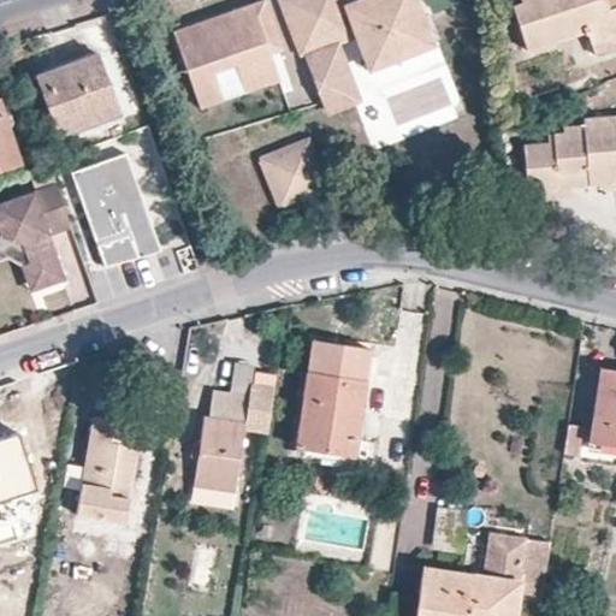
[(261,0),(259,0),(171,33),(191,86),(235,70),(243,92),(274,80),(271,70),(250,15),(261,0)]
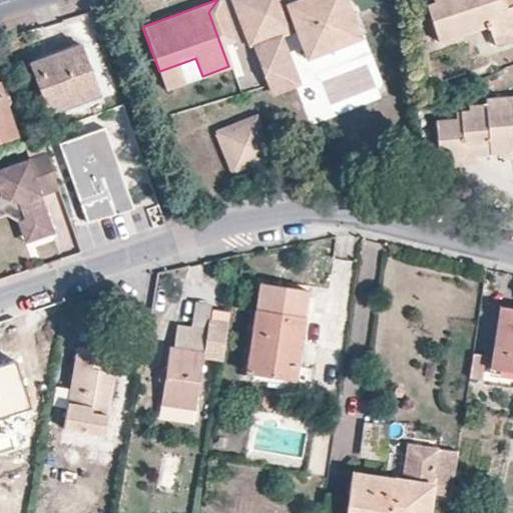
[(230,0),(248,42),(291,26),(283,2),(286,0),(230,0)]
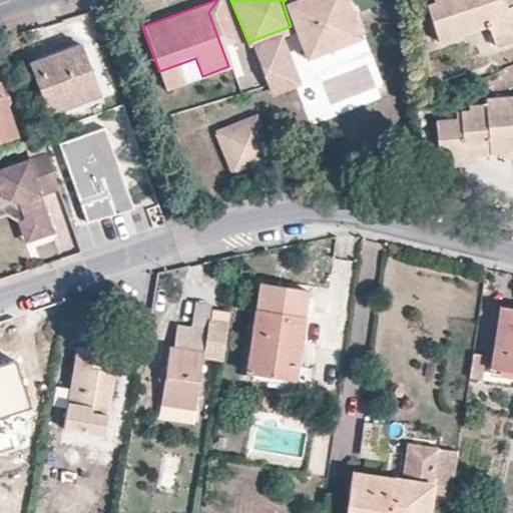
[(346,0),(298,0),(288,4),(307,57),(360,36),(346,0)]
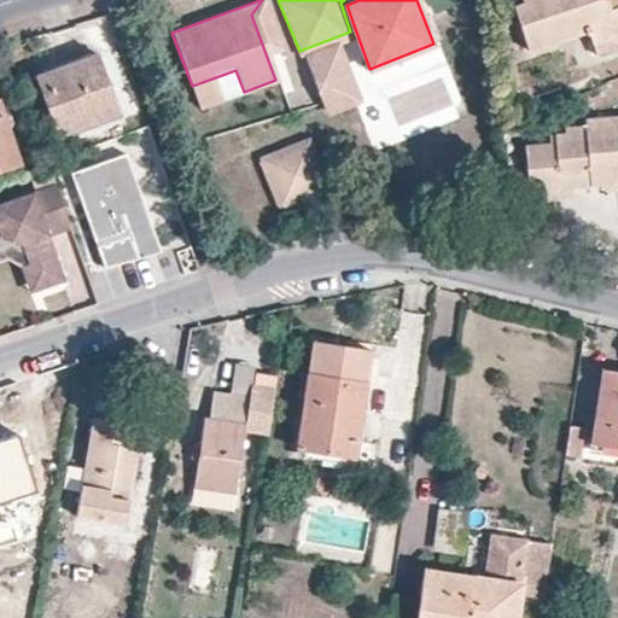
[(617,0),(523,0),(524,1),(512,4),(528,48),(586,29),(617,18),(617,0)]
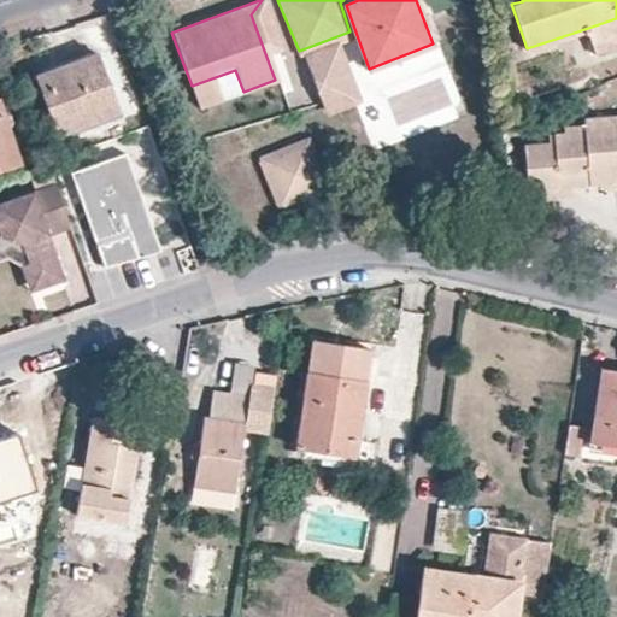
[(616,18),(585,29),(594,57),(616,47),(616,18)]
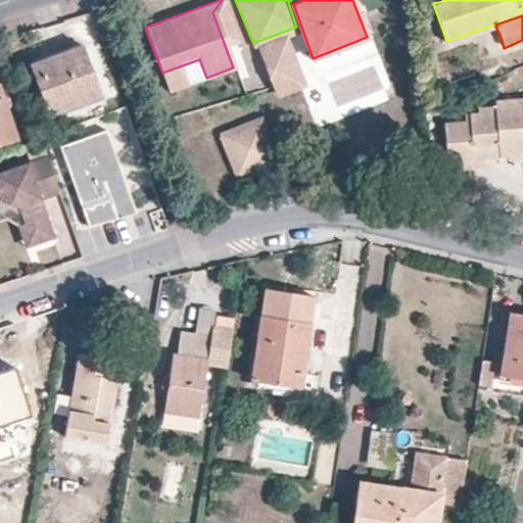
[(279,40),(230,59),(233,67),(250,104),(297,86),(279,40)]
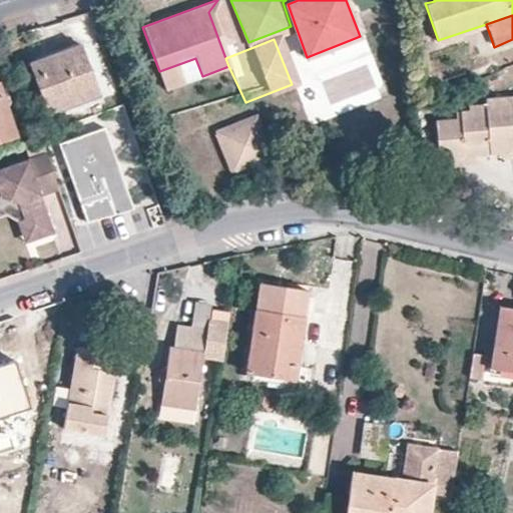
[(81,45),(28,65),(45,113),(100,91),(81,45)]
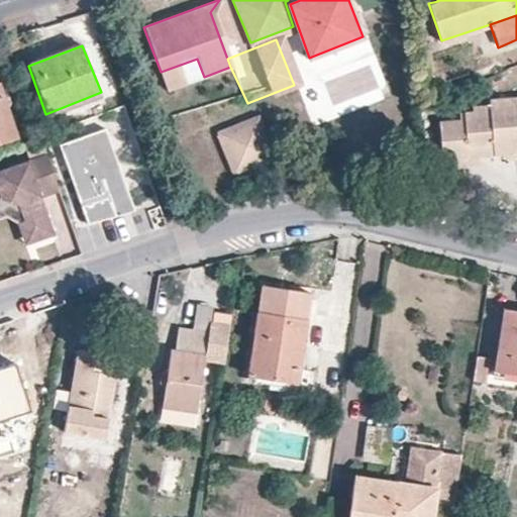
[(497,74),(485,80),(487,88),(501,81),(497,74)]
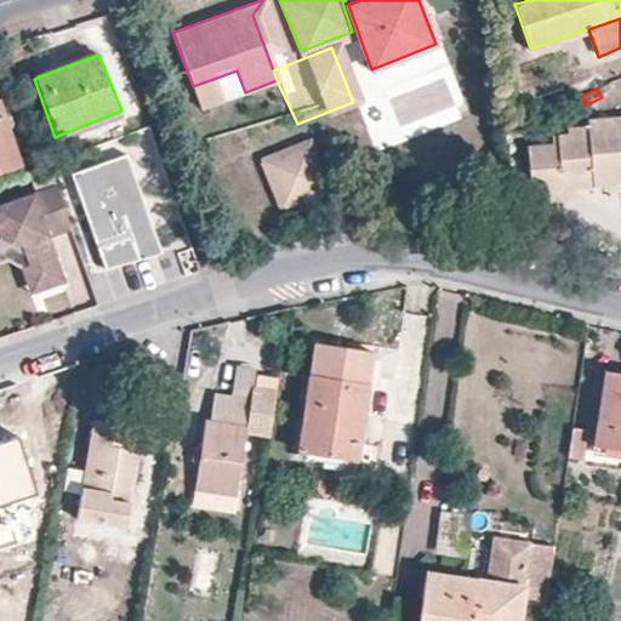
[(0,112),(0,170),(17,165),(0,112)]
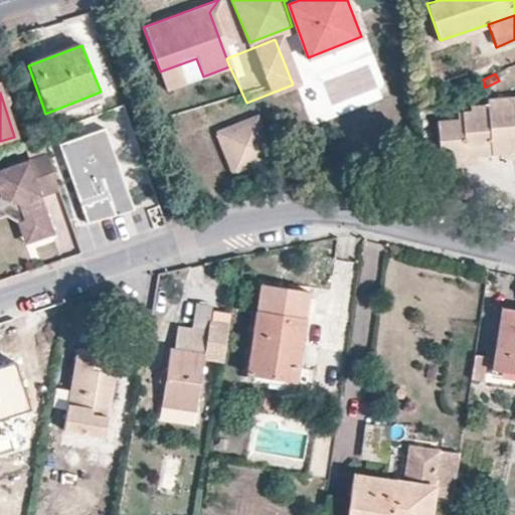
[(514,96),(488,99),(488,103),(471,105),(471,110),(458,111),(457,118),(437,120),(439,157),(475,153),(476,156),(498,154),(499,156),(500,157),(502,158),(505,158),(507,157),(509,155),(511,152),(514,151),(514,96)]
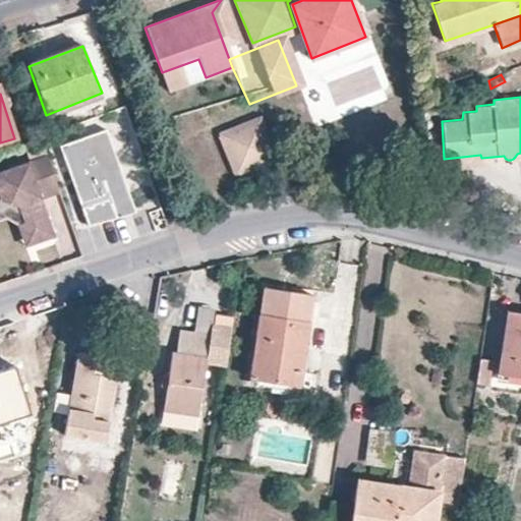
[(258,118),(221,133),(236,171),(274,156),(258,118)]
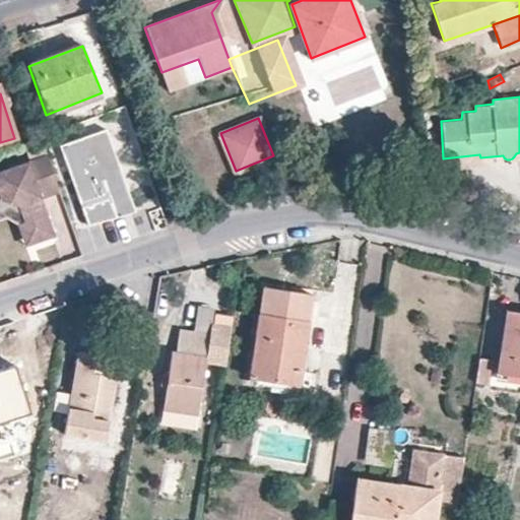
[(134,209),(103,128),(62,143),(93,224),(134,209)]
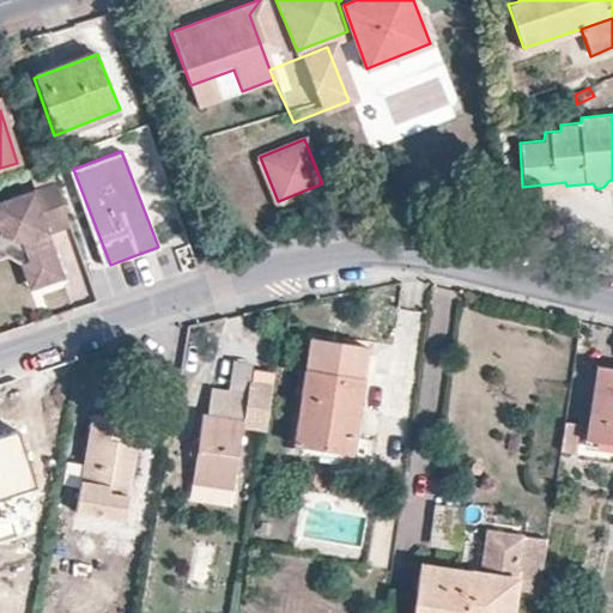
[(68,224),(54,182),(0,200),(0,234),(22,241),(28,260),(37,286),(62,277),(47,232),(68,224)]
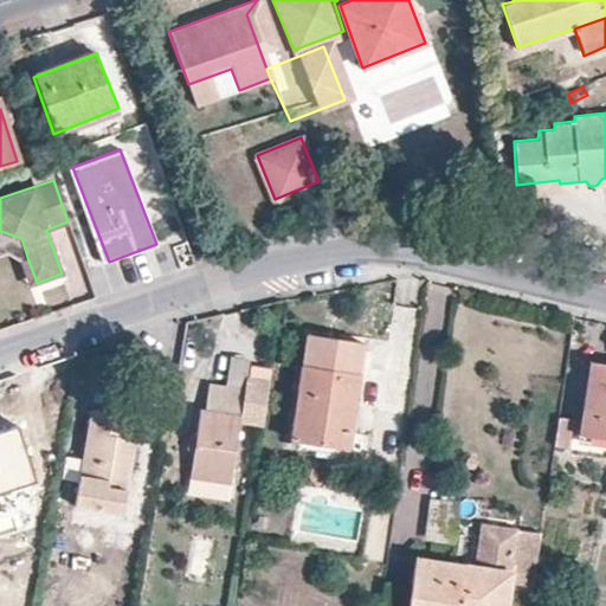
[(559,180),(516,185),(495,186),(496,198),(560,191),(560,184),(559,180)]
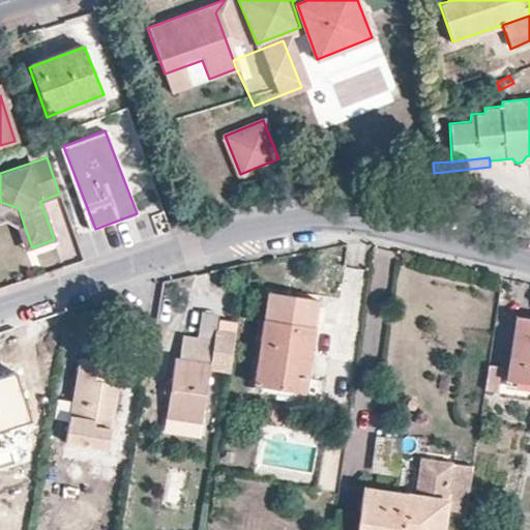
[(32,247),(24,225),(18,228),(25,249),(32,247)]
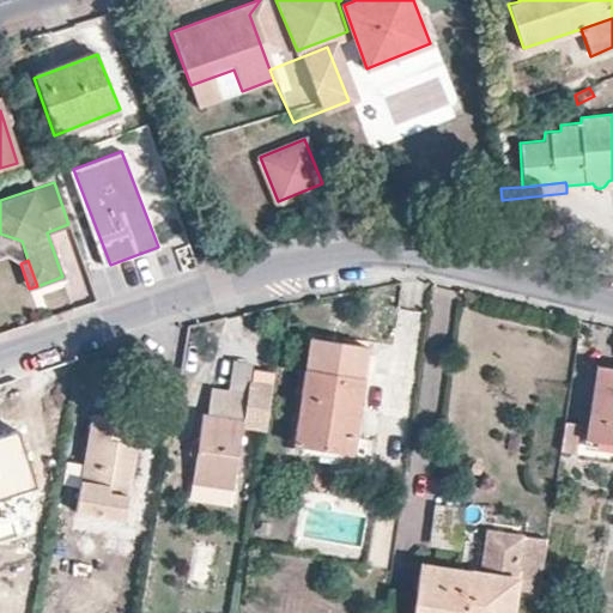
[(308,337),(292,442),(351,451),(366,346),(308,337)]
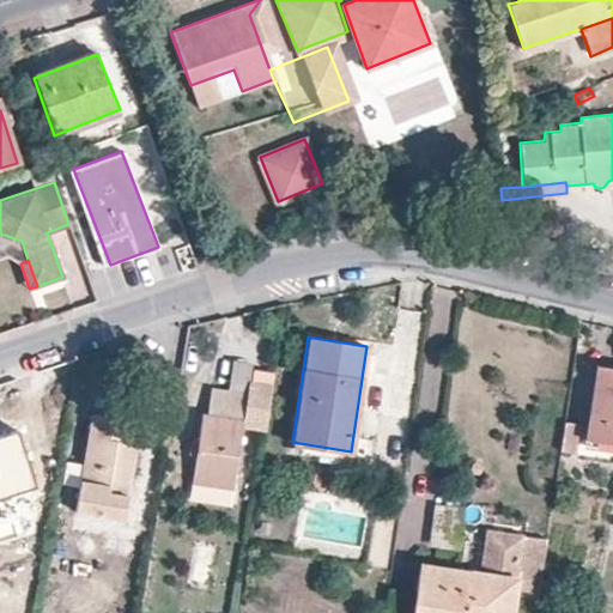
[(612,366),(595,364),(584,437),(612,442),(612,366)]
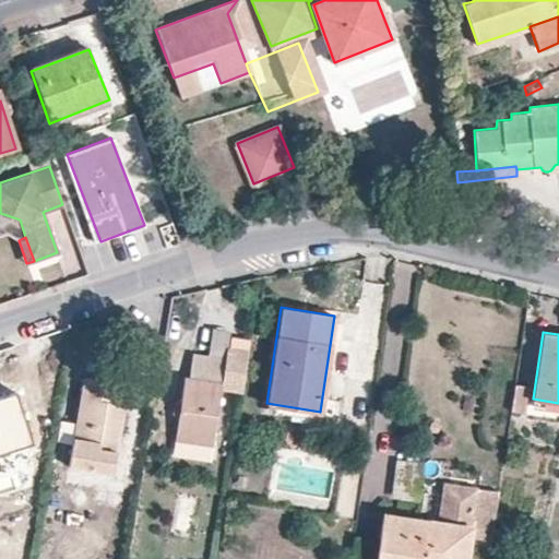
[(241,391),(247,352),(226,348),(224,359),(192,354),(189,378),(182,377),(174,439),(212,444),(219,388),(241,391)]
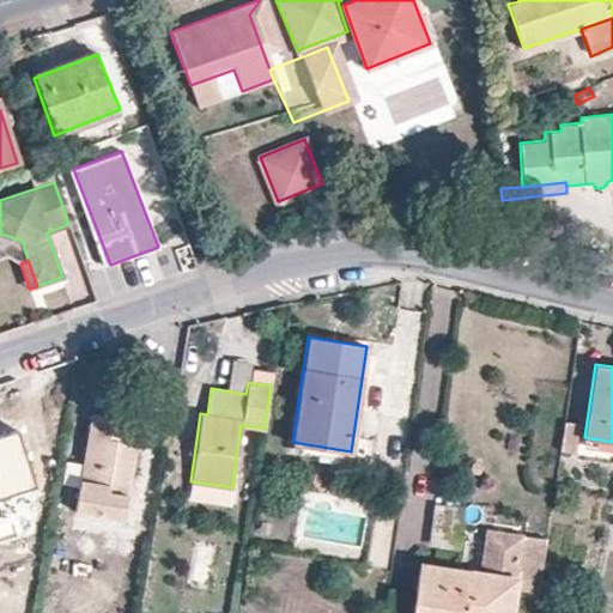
[(89,414),(74,513),(123,521),(139,423),(89,414)]
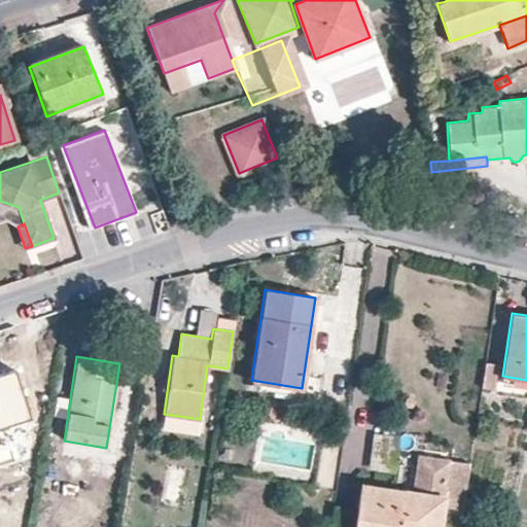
[(496,362),(486,360),(482,388),(493,390),(496,362)]
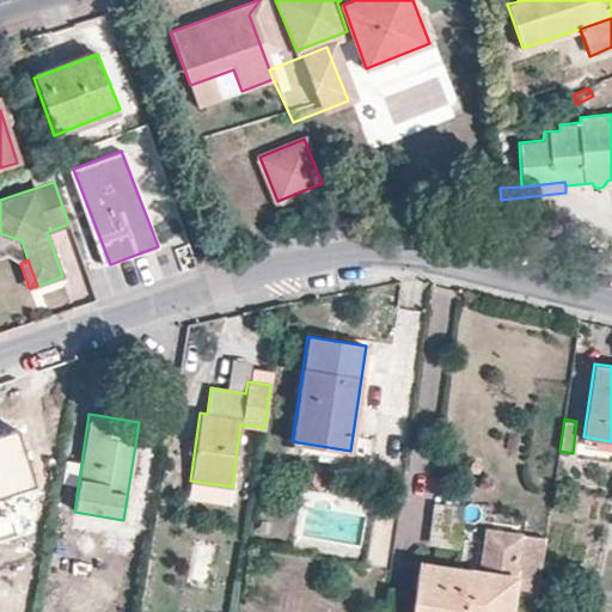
[(471,460),(470,472),(478,473),(481,461),(471,460)]
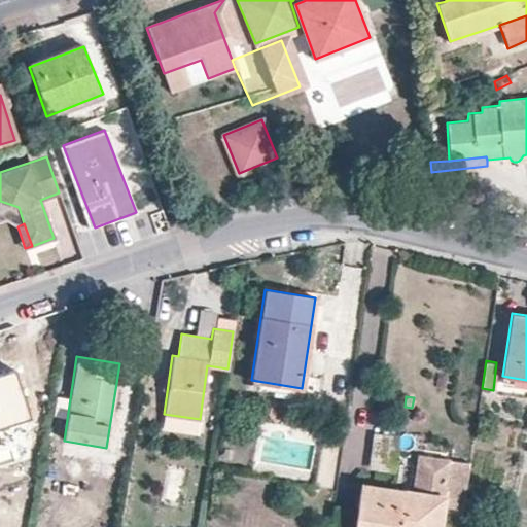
[(273,412),(270,408),(264,411),(262,417),(267,421),(272,417),(273,412)]
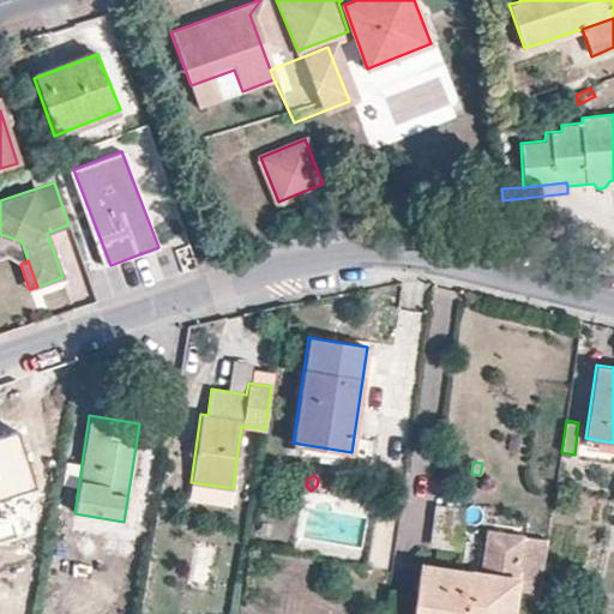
[(229,506),(233,488),(191,482),(188,500),(229,506)]
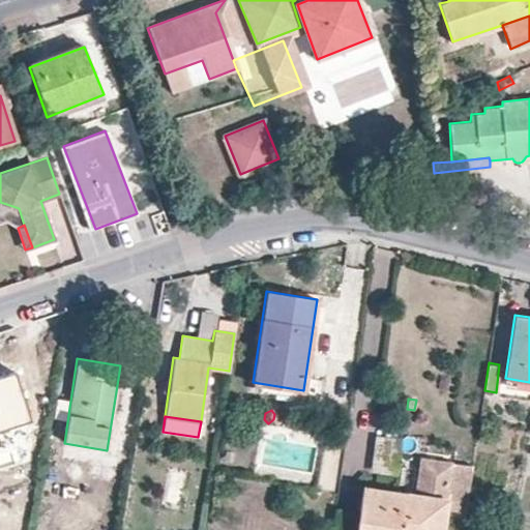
[(442,529),(452,461),(420,457),(414,495),(363,487),(356,529),(442,529)]
